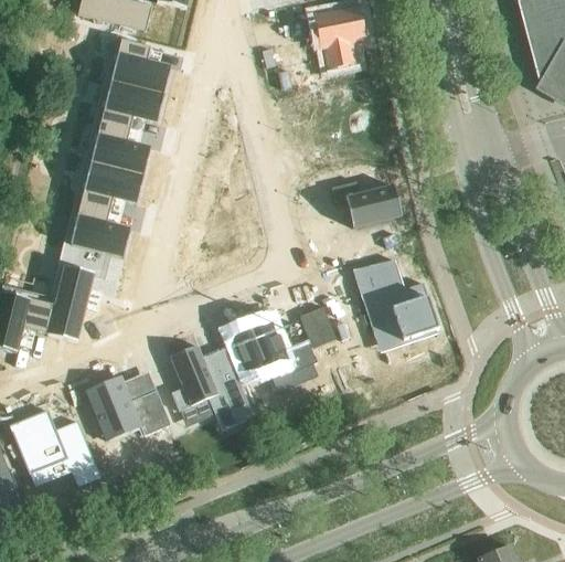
[(81,0),(77,14),(138,29),(140,18),(149,19),(152,4),(135,0),(81,0)]
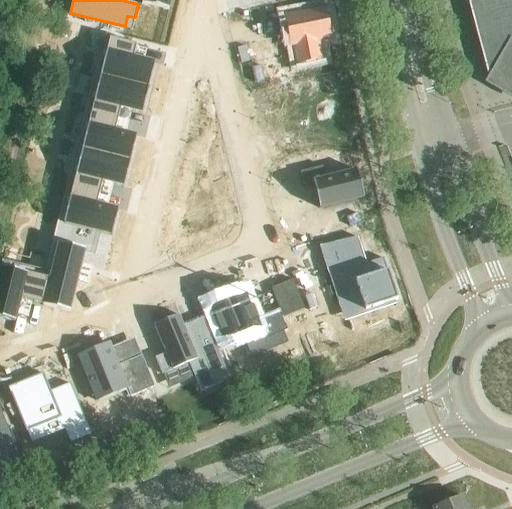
[(142,0),(142,2),(168,8),(170,0),(142,0)]
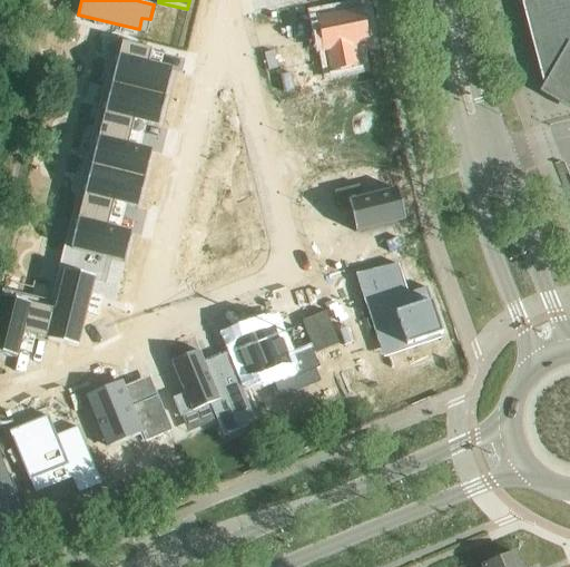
[(526,0),(526,1),(546,77),(549,79),(544,88),(569,103),(569,0),(526,0)]
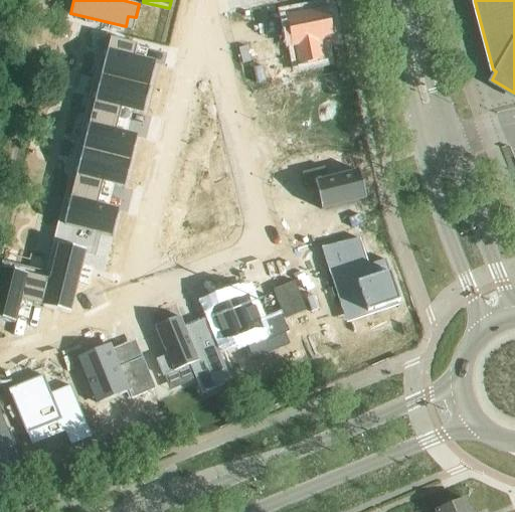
[(326,5),(287,13),(293,44),(296,43),(299,61),(324,56),(321,38),(330,36),(328,25),(330,24),(326,5)]
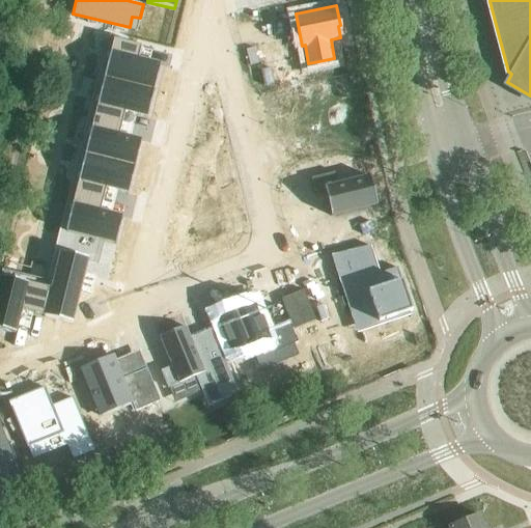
[(2,268),(0,276),(0,327),(16,331),(22,308),(73,321),(88,259),(99,262),(105,240),(116,242),(123,215),(101,209),(106,186),(129,192),(142,139),(119,133),(126,110),(148,115),(162,62),(138,56),(141,44),(108,35),(104,51),(110,52),(65,229),(51,286),(42,284),(44,278),(2,268)]
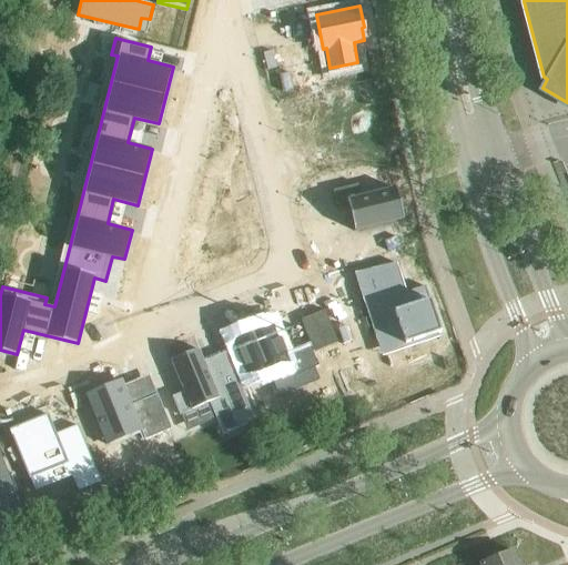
[(359,181),(333,188),(336,201),(347,198),(355,228),(404,215),(397,185),(363,194),(359,181)]
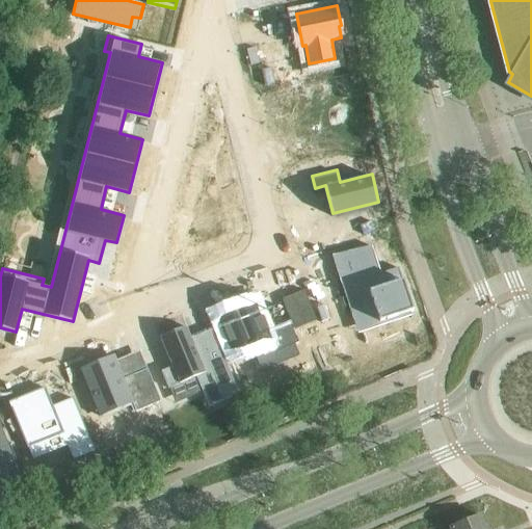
[(366,239),(330,247),(350,307),(374,298),(379,316),(414,305),(399,260),(375,268),(366,239)]
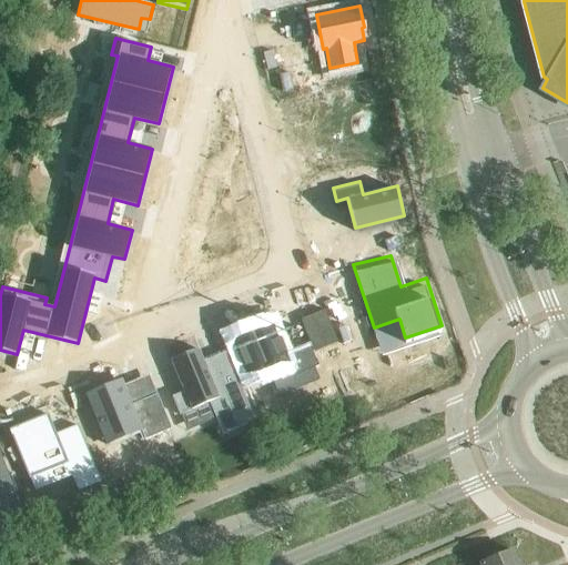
[(338,340),(325,308),(301,318),(314,350),(338,340)]
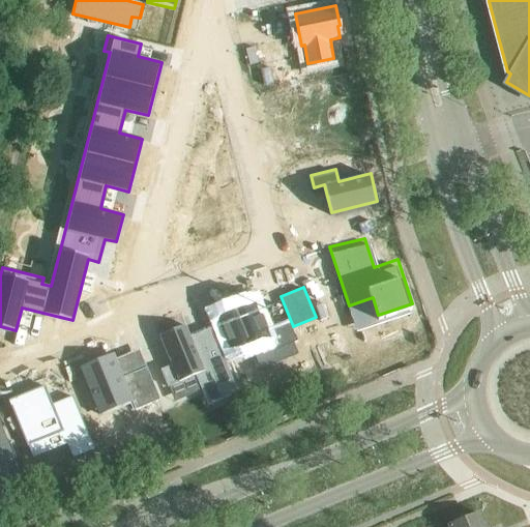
[(241,300),(215,312),(231,351),(242,346),(244,350),(252,347),(261,368),(298,352),(293,340),(274,348),(265,325),(267,324),(262,313),(261,314),(255,299),(243,304),(241,300)]
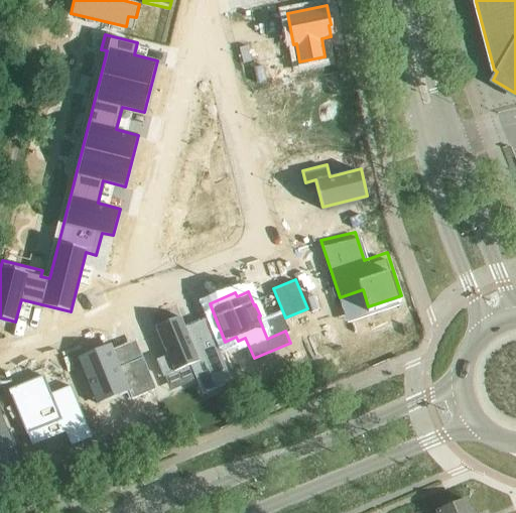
[(308,312),(286,323),(300,355),(310,351),(315,361),(328,356),(308,312)]
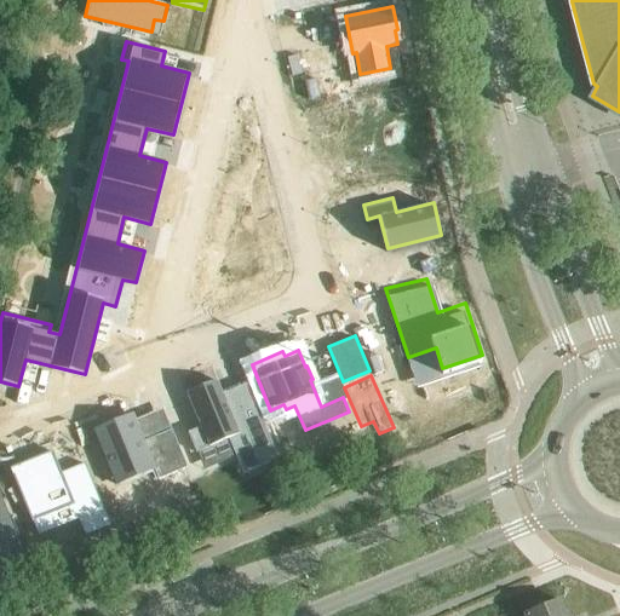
[(217,378),(187,391),(200,425),(188,430),(196,449),(229,436),(242,470),(279,455),(247,381),(223,391),(217,378)]
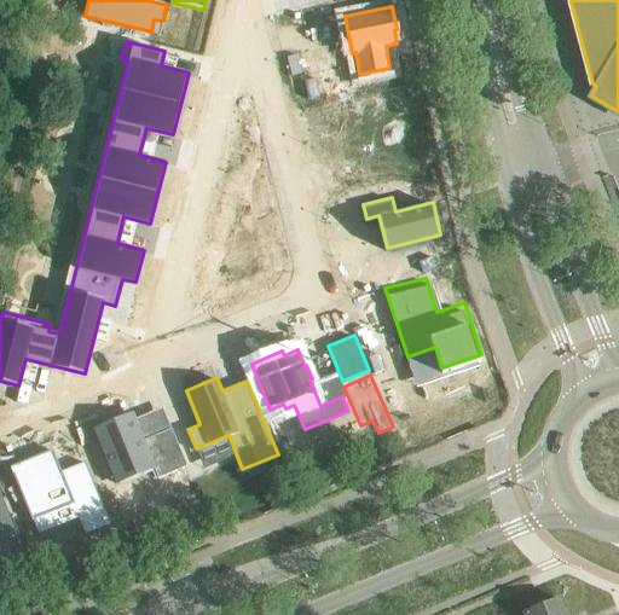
[(97,427),(94,428),(109,463),(129,454),(137,473),(154,465),(158,476),(187,464),(172,427),(144,437),(133,412),(116,418),(115,417),(96,424),(97,427)]
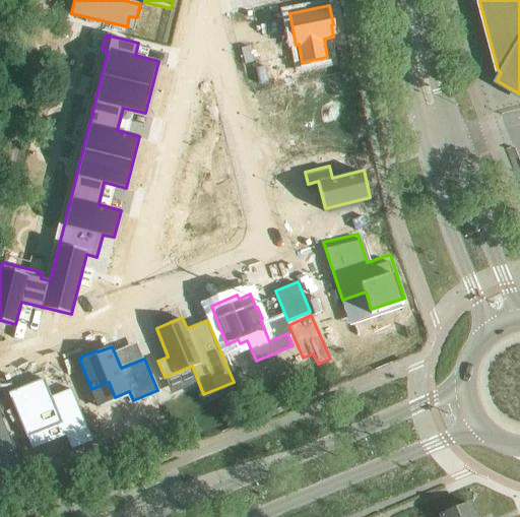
[(44,376),(8,390),(26,436),(27,435),(33,446),(48,440),(44,429),(62,421),(73,446),(91,438),(71,386),(52,394),(44,376)]
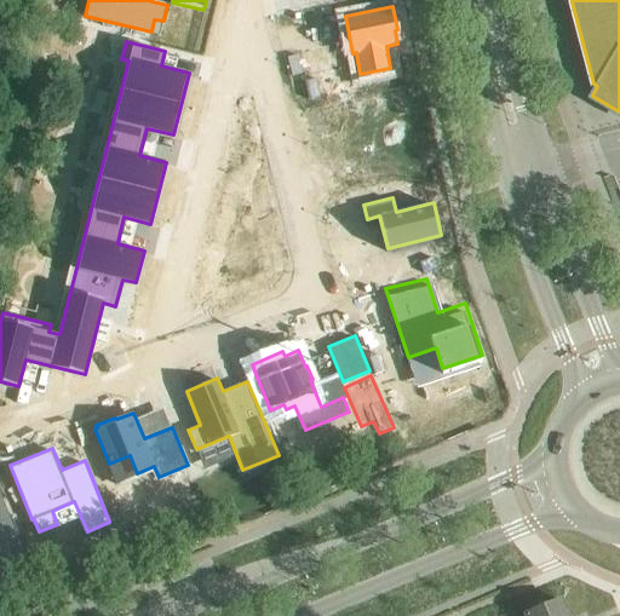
[(0,542),(6,558),(27,551),(11,513),(9,514),(10,516),(7,516),(0,496),(0,542)]
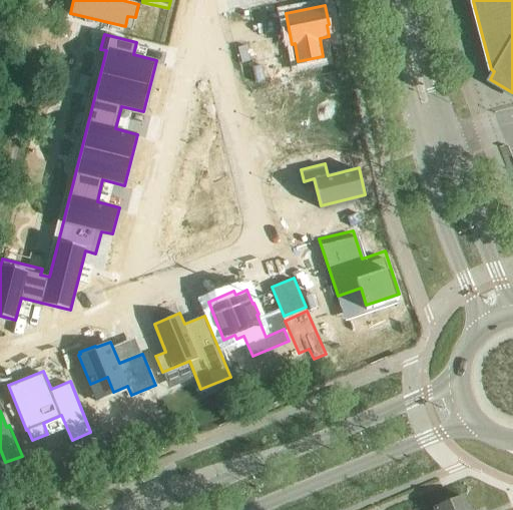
[(470,509),(466,497),(464,494),(435,507),(436,509),(476,509),(475,507),(470,509)]
